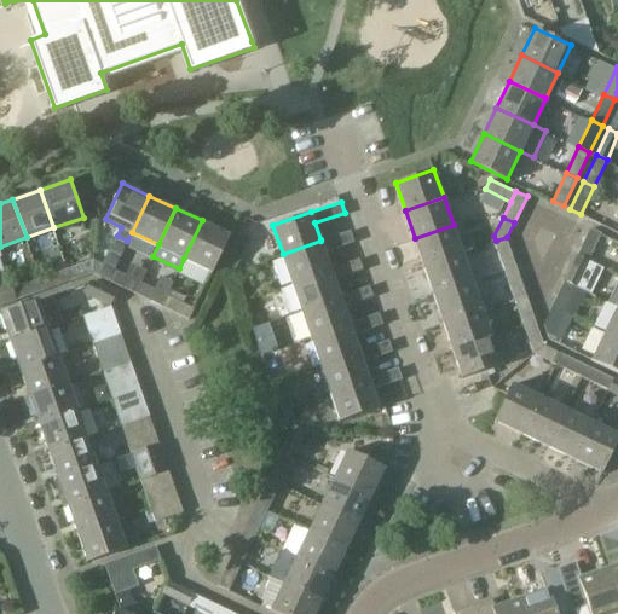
[(202,220),(184,258),(212,271),(230,233),(202,220)]
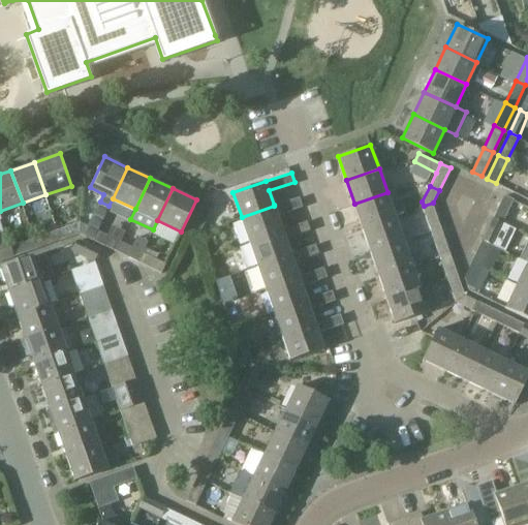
[(354,204),(363,226),(396,215),(387,192),(354,204)]
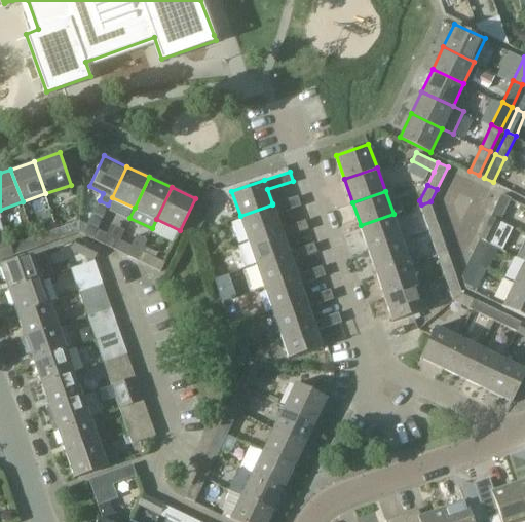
[(502,192),(492,213),(501,217),(512,196),(502,192)]
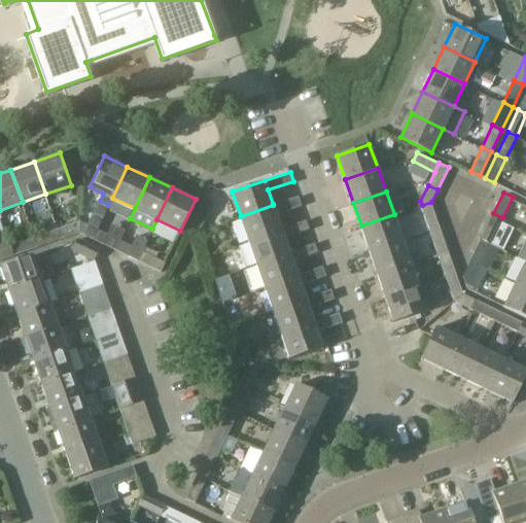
[(241,216),(249,239),(281,228),(276,213),(302,204),(299,195),(273,204),(273,205),(241,216)]
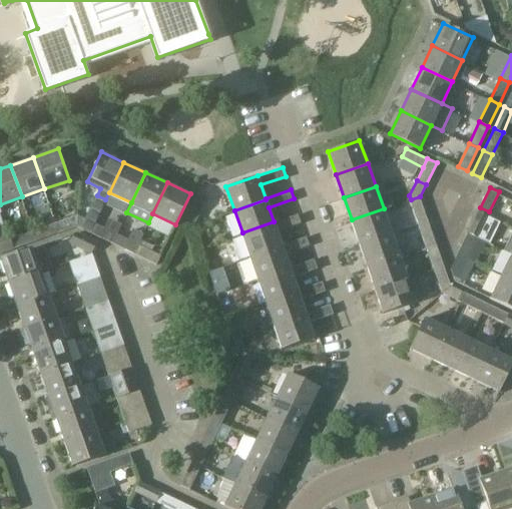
[(96,194),(85,217),(94,221),(95,222),(106,199),(105,199),(97,195),(96,194)]
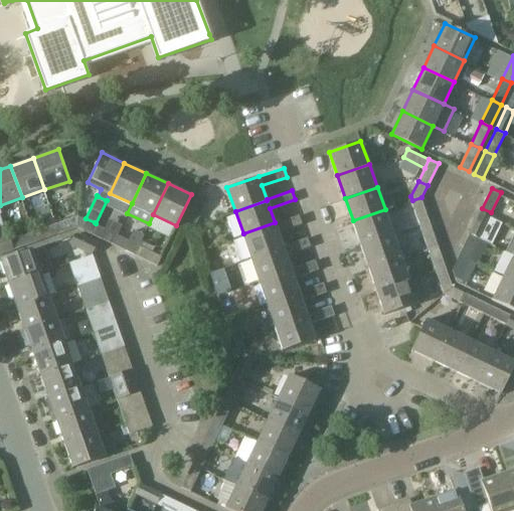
[(412,200),(419,223),(430,220),(421,197),(412,200)]
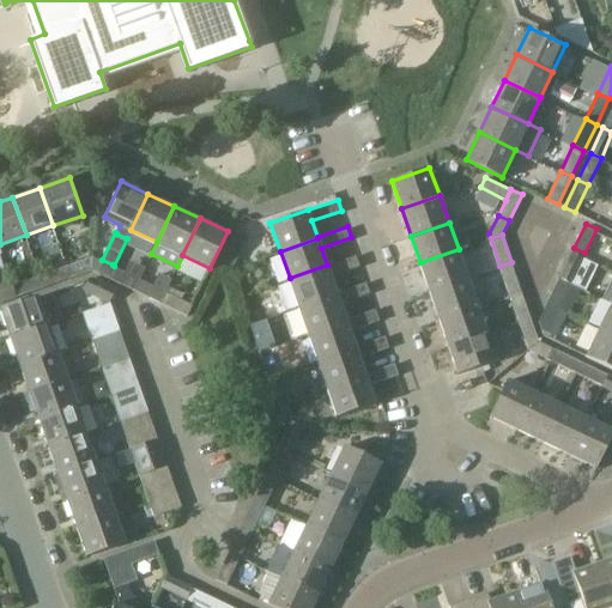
[(574,248),(561,274),(571,279),(585,253),(574,248)]
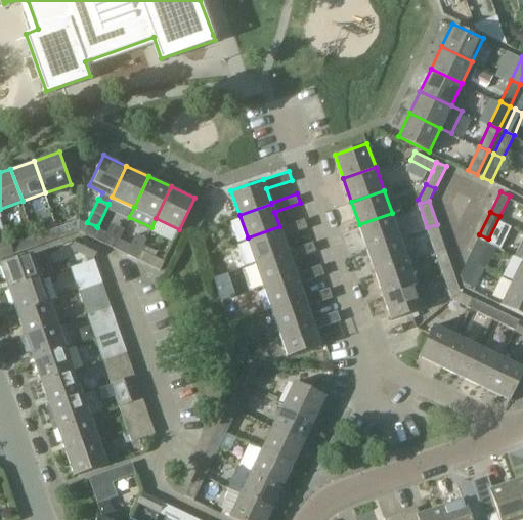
[(359,224),(367,248),(400,236),(392,213),(359,224)]
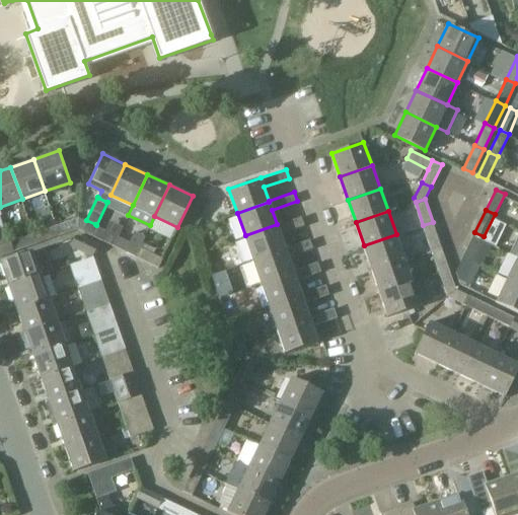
[(189,220),(195,223),(198,224),(200,220),(198,214),(193,212),(189,220)]
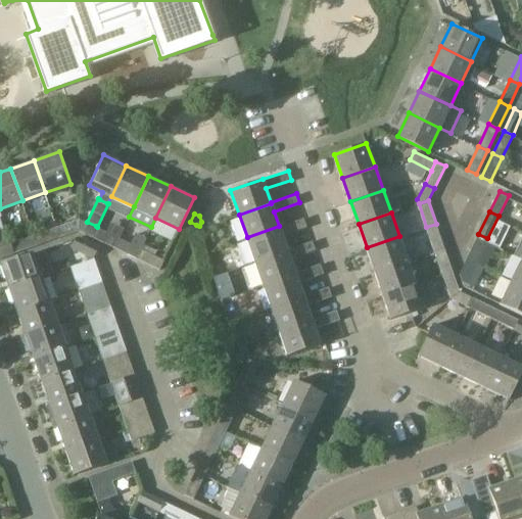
[(247,237),(255,261),(287,249),(287,248),(282,235),(307,226),(304,217),(279,226),(247,237)]
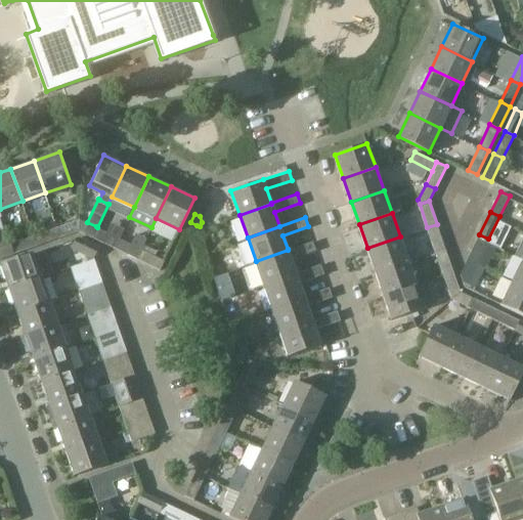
[(60,236),(79,229),(80,218),(57,226),(60,236)]
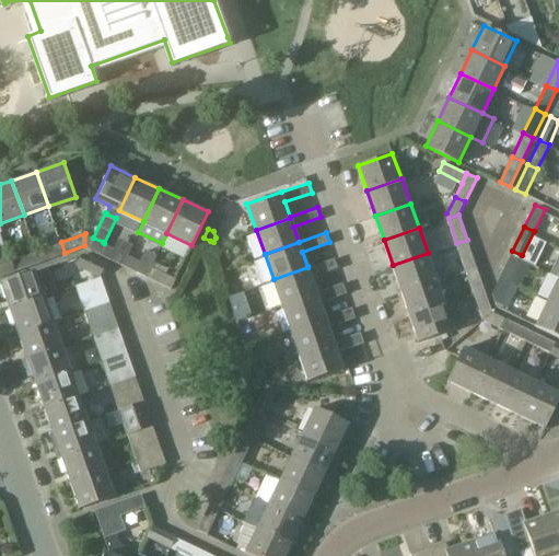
[(84,245),(99,252),(103,242),(93,238),(85,233),(84,245)]
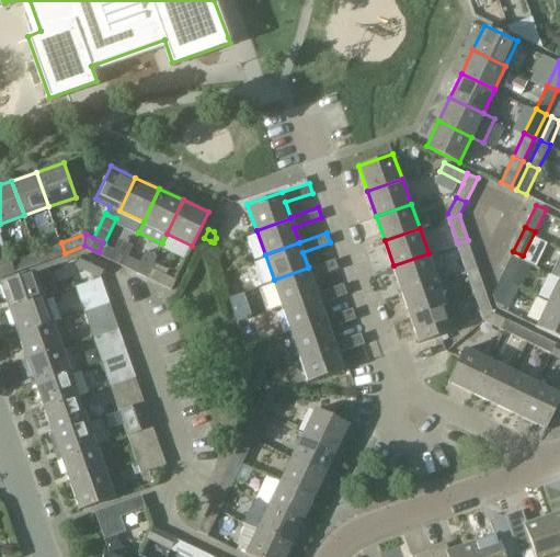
[(99,252),(123,264),(127,254),(129,256),(136,243),(121,237),(115,248),(104,243),(103,242),(99,252)]
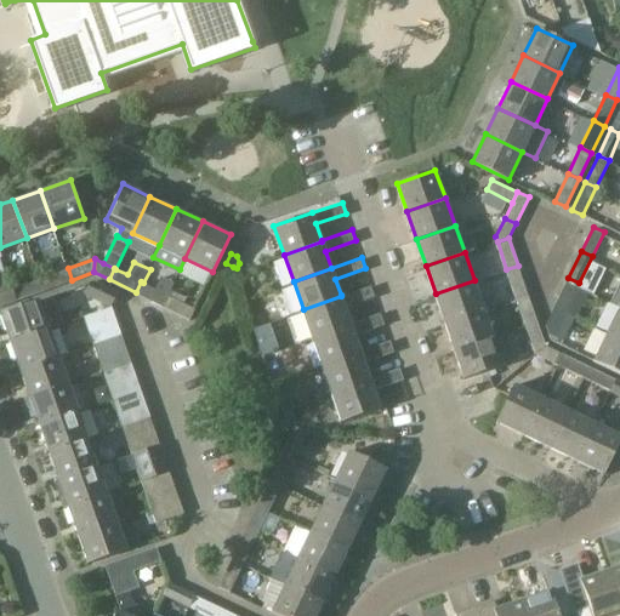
[(506,269),(516,296),(528,292),(518,266),(506,269)]
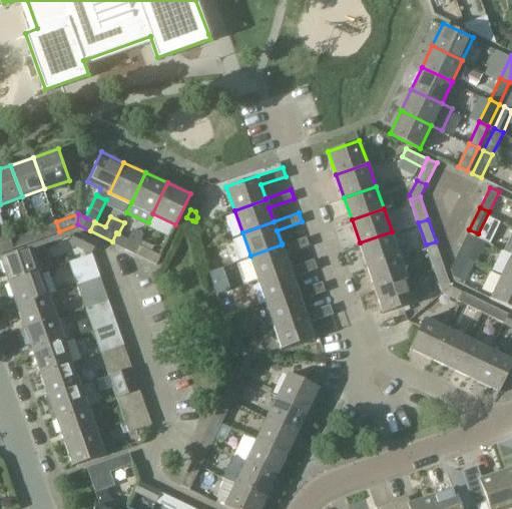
[(37,239),(59,231),(56,221),(33,229),(37,239)]
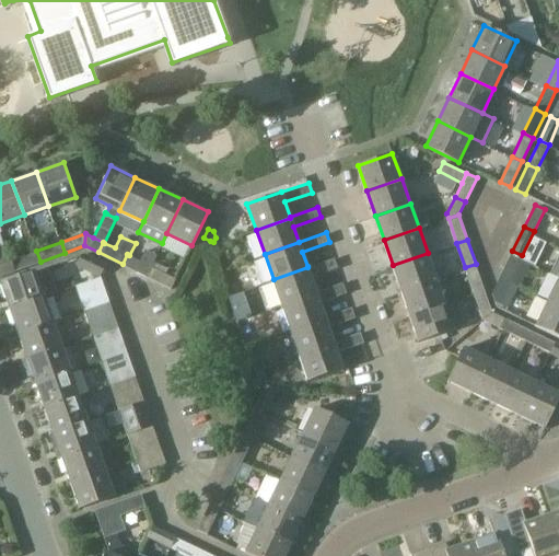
[(123,264),(147,275),(151,265),(153,266),(160,254),(148,248),(142,261),(129,255),(127,254),(123,264)]
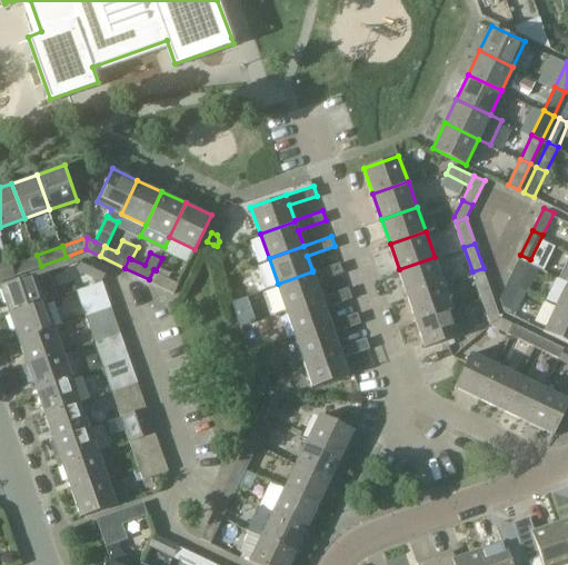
[(16,275),(41,266),(37,255),(12,264),(16,275)]
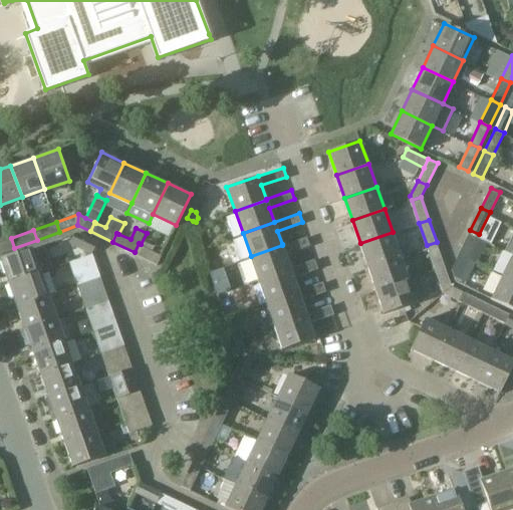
[(470,230),(460,251),(469,256),(479,234),(470,230)]
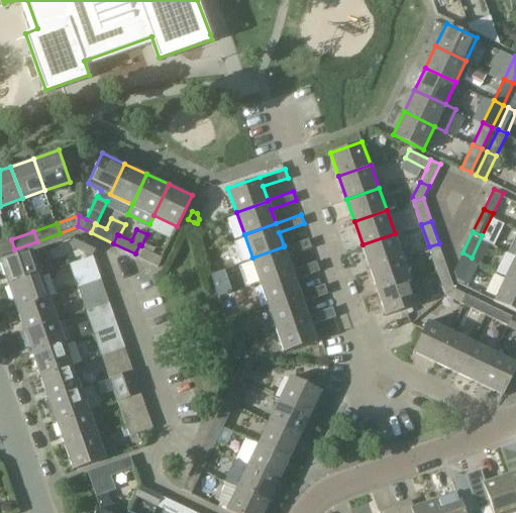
[(76,233),(71,242),(93,253),(98,242),(78,232),(76,233)]
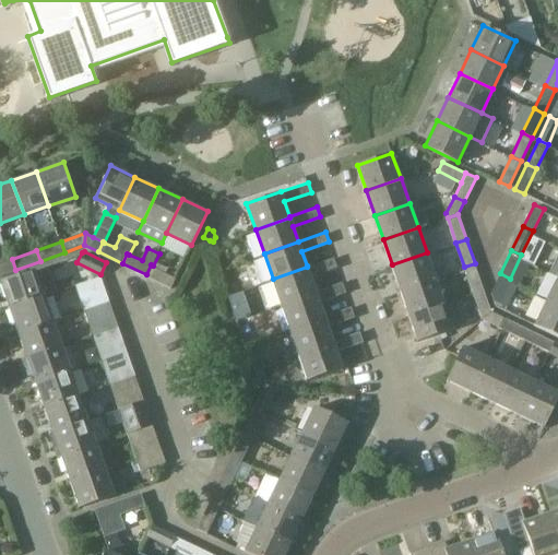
[(392,264),(401,290),(436,278),(427,252),(392,264)]
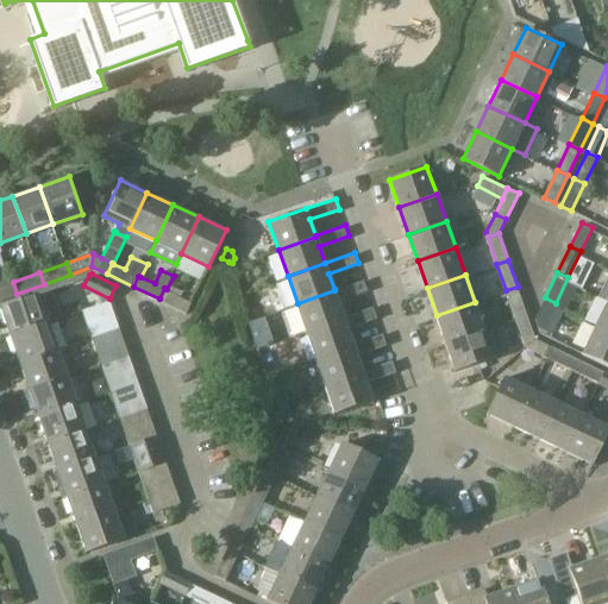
[(298,303),(307,331),(344,316),(338,300),(368,289),(364,280),(334,289),(334,290),(298,303)]
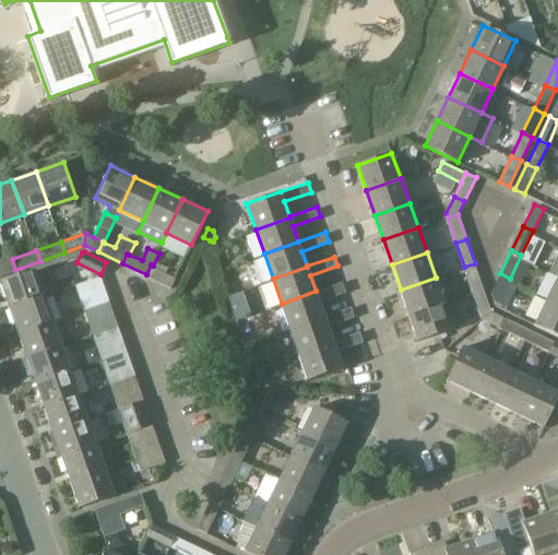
[(0,274),(15,270),(12,259),(0,262),(0,274)]
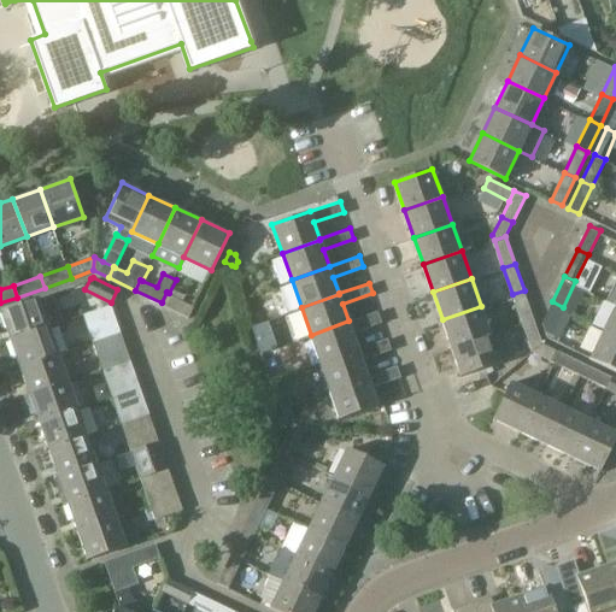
[(512,294),(522,322),(534,318),(524,290),(512,294)]
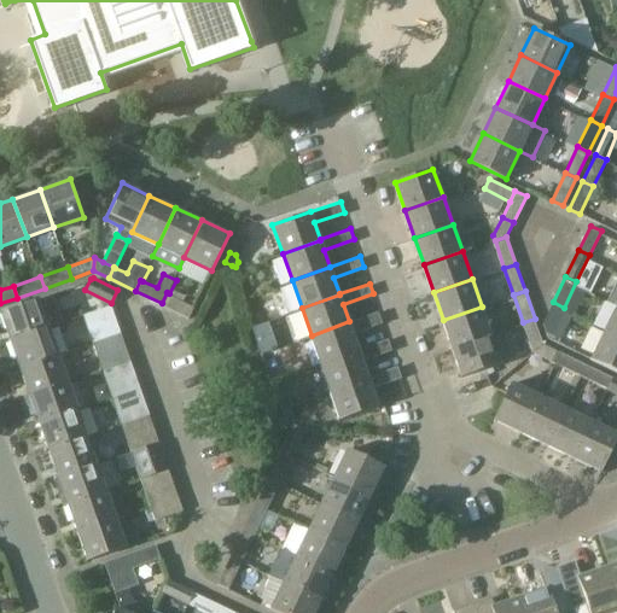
[(167,292),(162,303),(190,316),(195,305),(169,293),(167,292)]
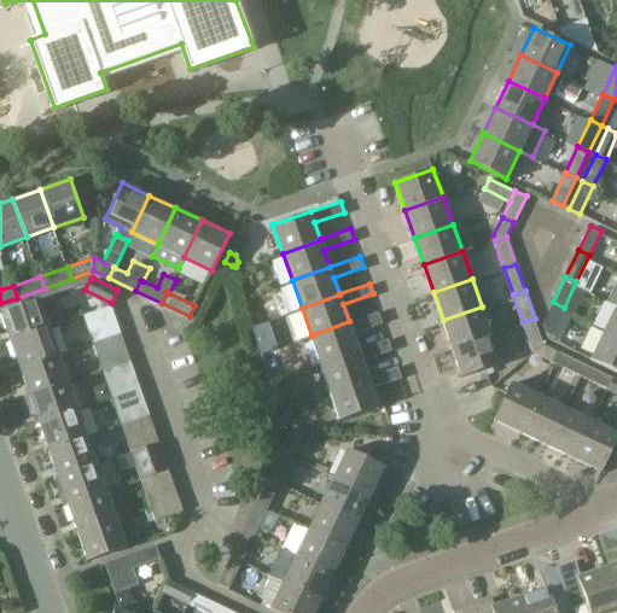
[(1,310),(11,339),(50,326),(40,297),(1,310)]
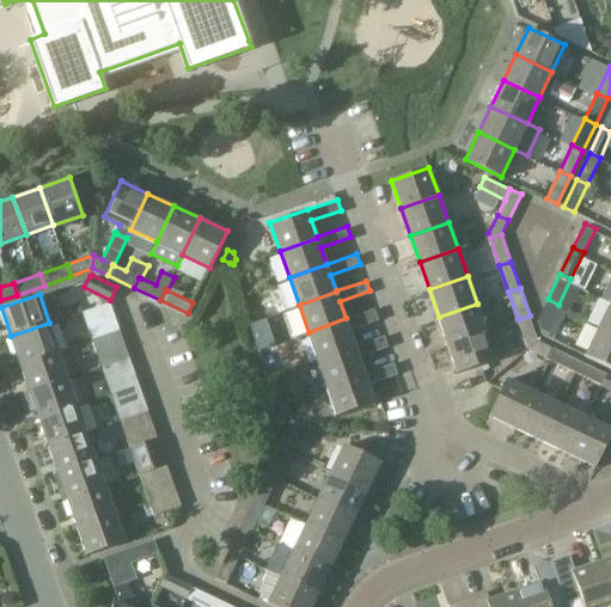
[(558,305),(548,299),(538,318),(542,327),(547,330),(558,305)]
